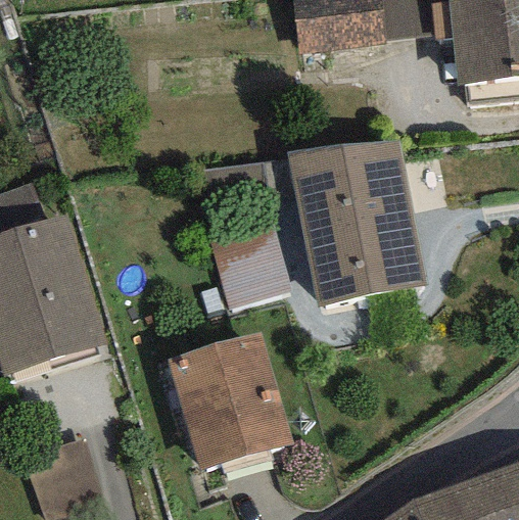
[(291,0),(298,56),(386,47),(380,0),(291,0)]
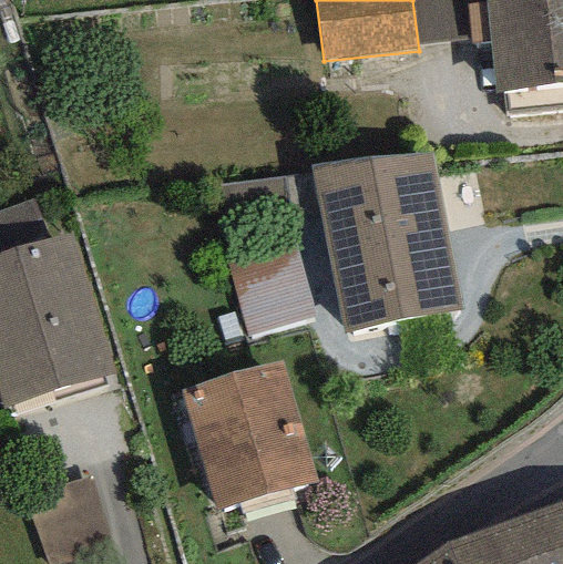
[(412,0),(419,51),(493,43),(488,0),(412,0)]
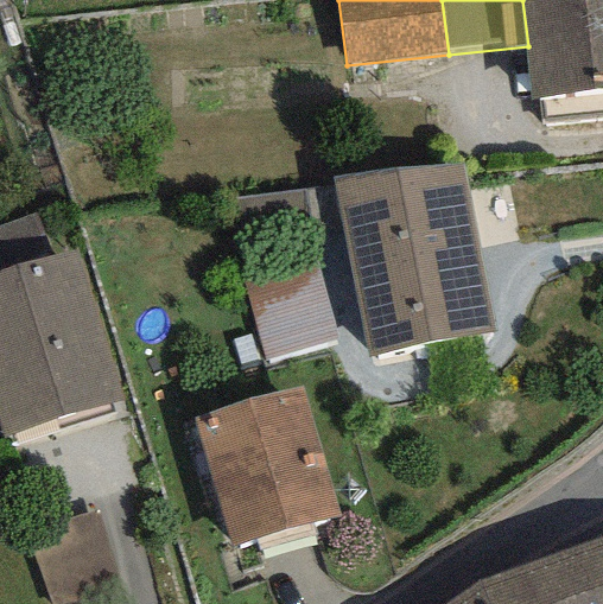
[(522,0),(528,46),(534,102),(602,94),(602,0),(522,0)]
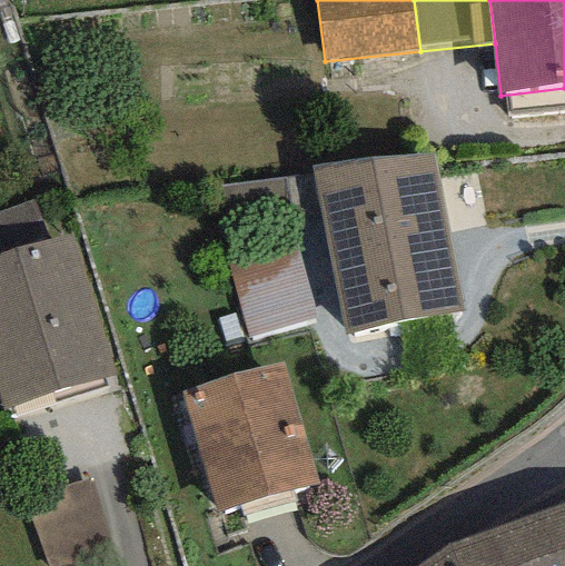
[(434,150),(310,171),(337,333),(462,311),(434,150)]
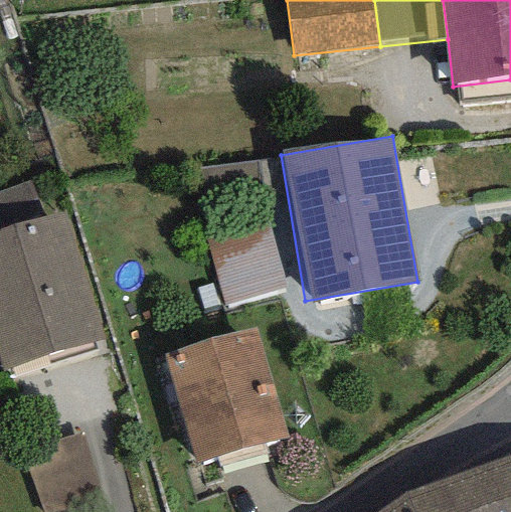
[(289,284),(254,159),(186,166),(228,299),(289,284)]
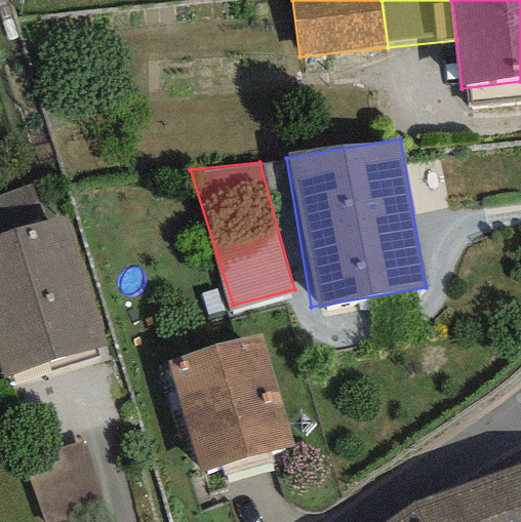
[(31,184),(0,193),(0,363),(5,378),(111,346),(69,212),(42,221),(31,184)]
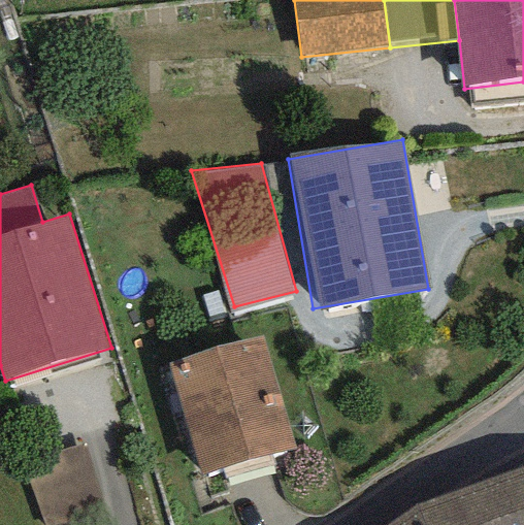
[(265,333),(169,359),(199,472),(295,448),(265,333)]
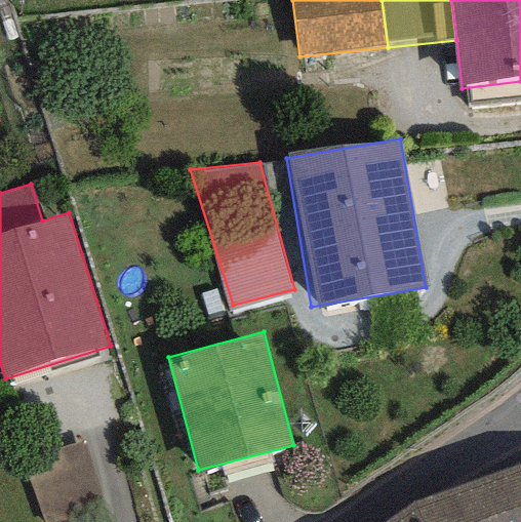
[(88,446),(34,457),(46,515),(102,503),(88,446)]
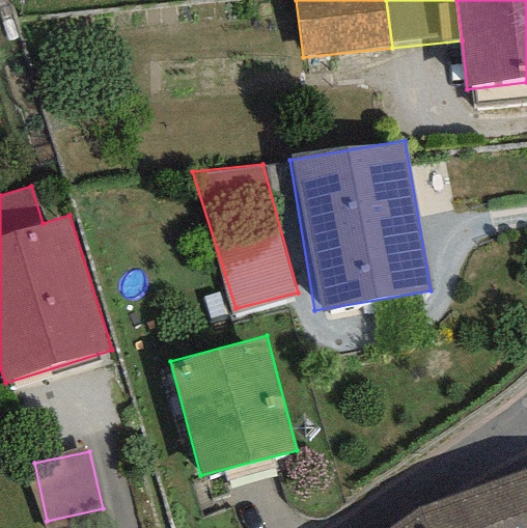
[(526,474),(421,513),(424,527),(526,527),(526,474)]
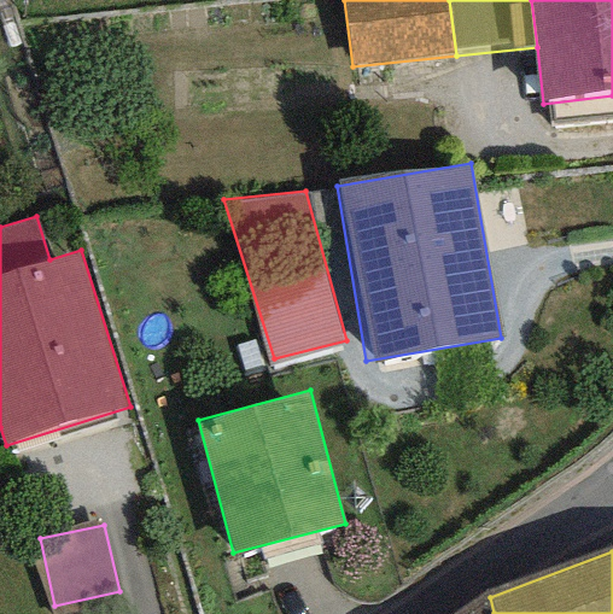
[(494,613),(490,597),(465,613),(494,613)]
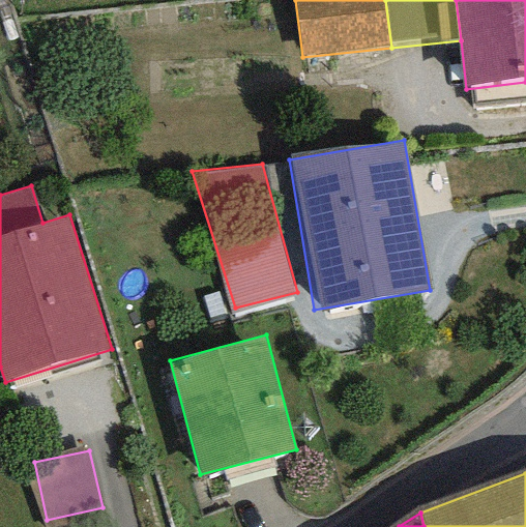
All buildings are outlined.
